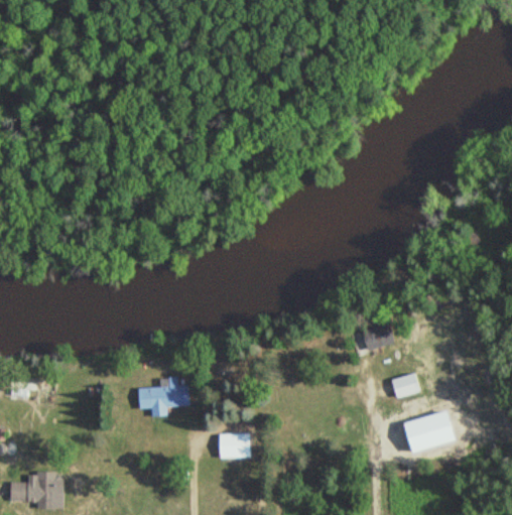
[(364,331),(369,350),(395,343),(390,324),(364,331)]
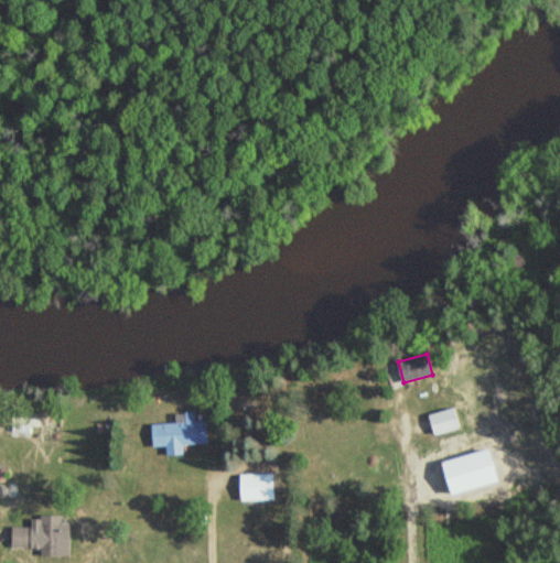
[(426,415),(430,436),(459,429),(453,409),(426,415)]
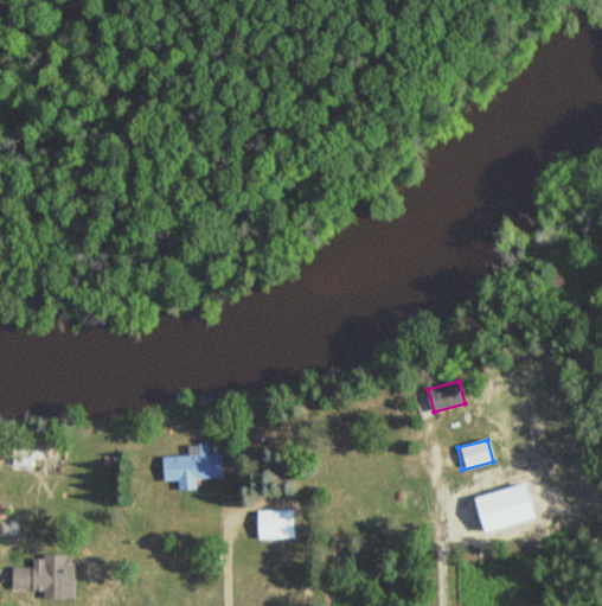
[(161,457),(164,480),(177,479),(178,491),(198,489),(197,479),(224,477),(222,453),(210,453),(209,444),(189,445),(190,455),(161,457)]
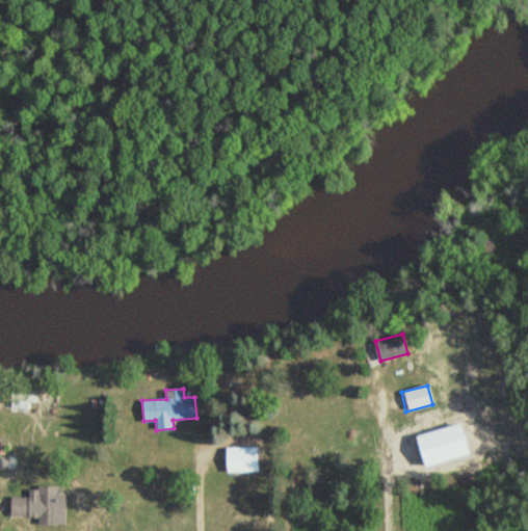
[(33,423),(56,423),(57,391),(8,390),(8,414),(33,414),(33,423)]
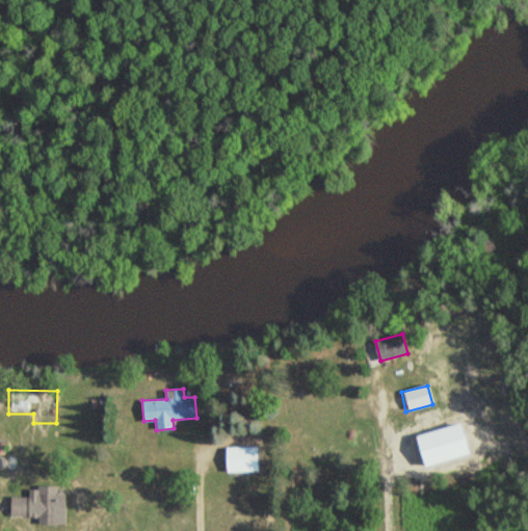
[(227,473),(259,473),(259,447),(227,447),(227,473)]
